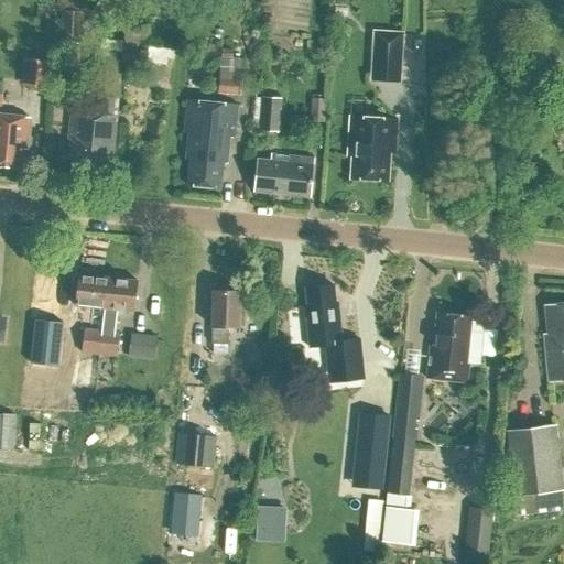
[(61,10),(58,41),(83,42),(84,0),(56,0),(56,11),(61,10)]
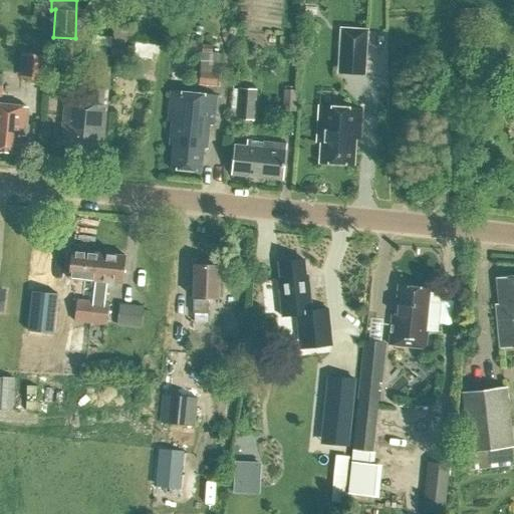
[(338,73),(364,74),(366,31),(340,29),(338,73)]
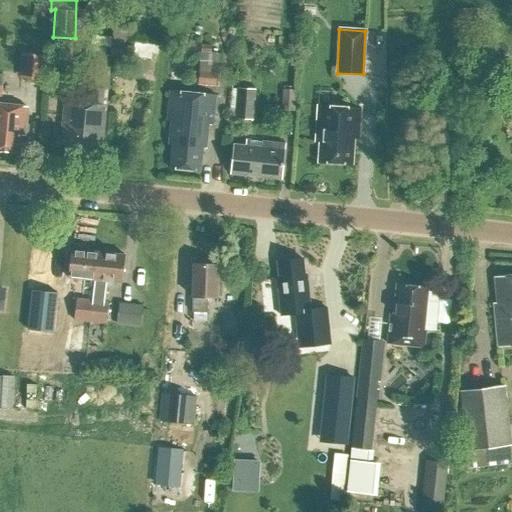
[(96,34),(94,43),(112,46),(114,37),(96,34)]
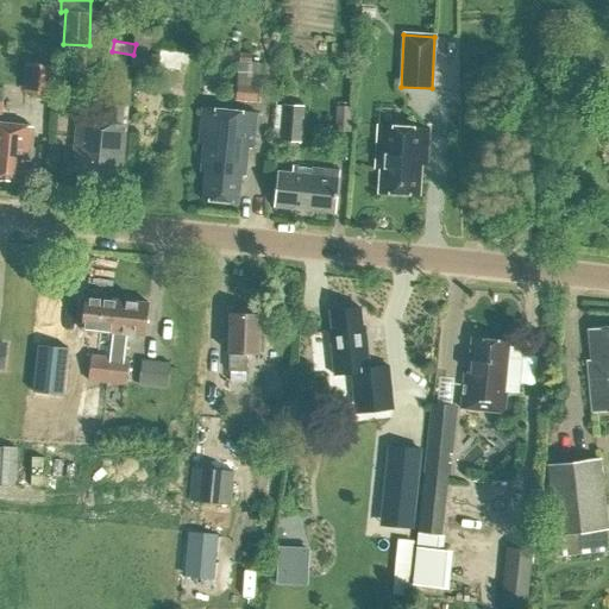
[(23,93),(52,95),(55,66),(25,63),(23,93)]
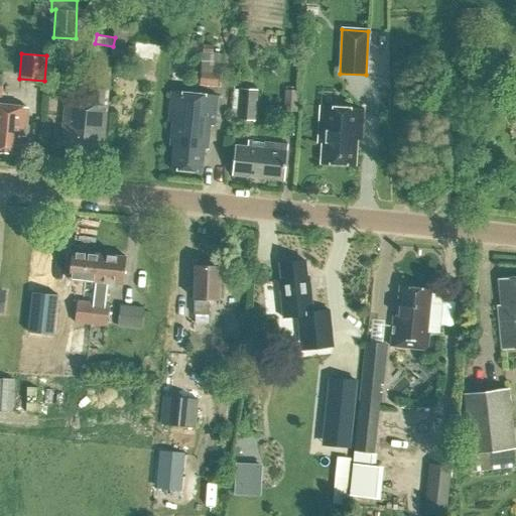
[(197,88),(216,89),(217,78),(198,76),(197,88)]
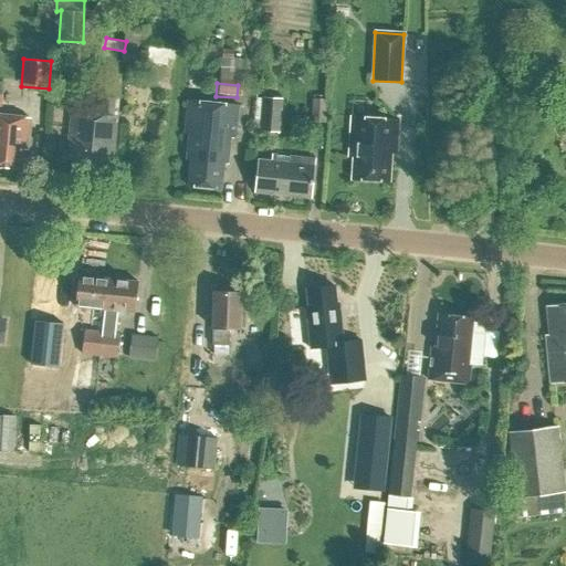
[(259,129),(279,132),(282,98),(261,97),(259,129)]
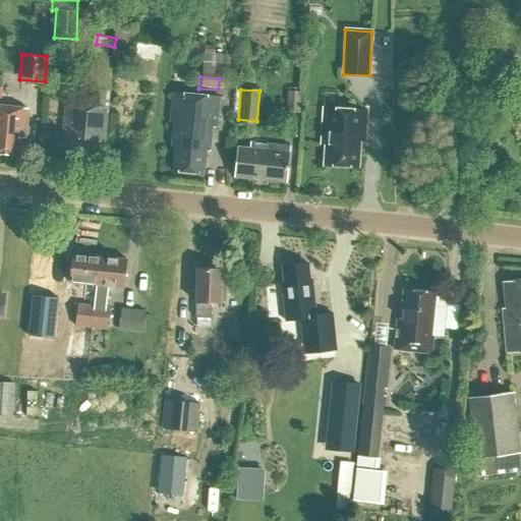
[(300,91),(287,91),(286,112),(299,112),(300,91)]
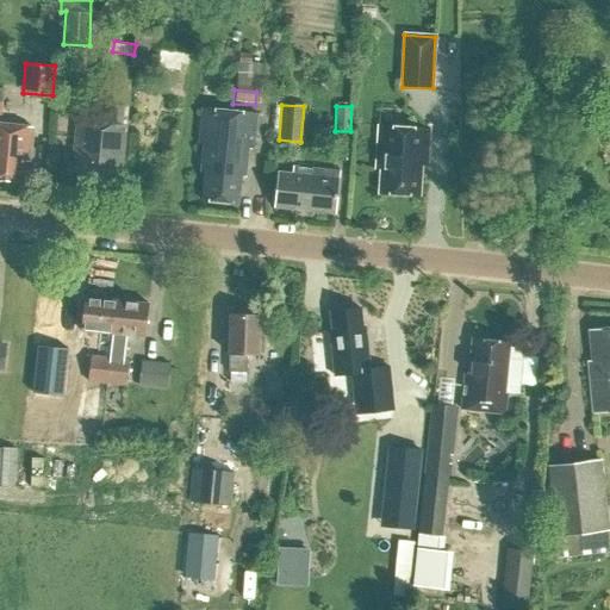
[(205,172),(203,201),(241,205),(243,176),(247,176),(249,148),(254,149),(256,114),(203,110),(200,143),(204,143),(201,172),(205,172)]
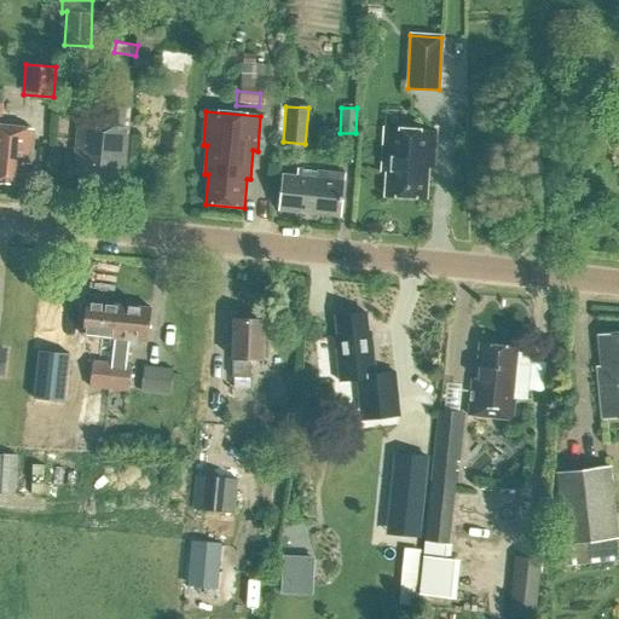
[(80,173),(79,190),(114,194),(115,183),(122,184),(128,128),(76,122),(73,160),(76,160),(75,173),(80,173)]
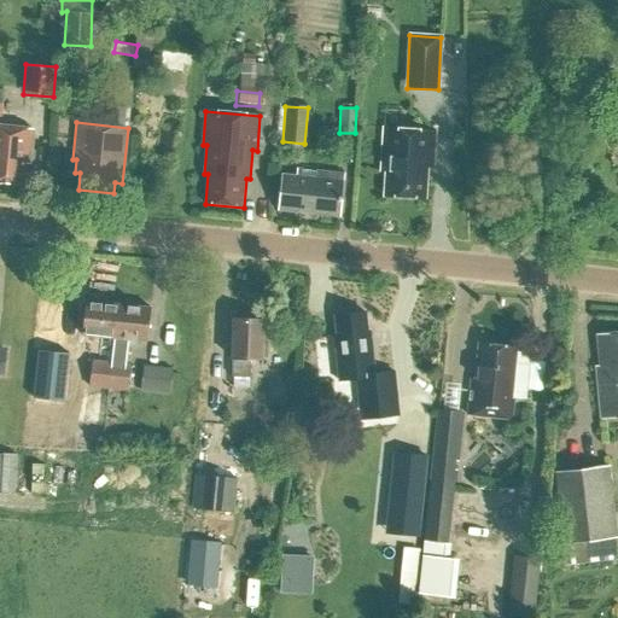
[(35,151),(30,147),(33,129),(0,126),(0,182),(23,185),(25,164),(29,164),(29,163),(34,159),(35,151)]
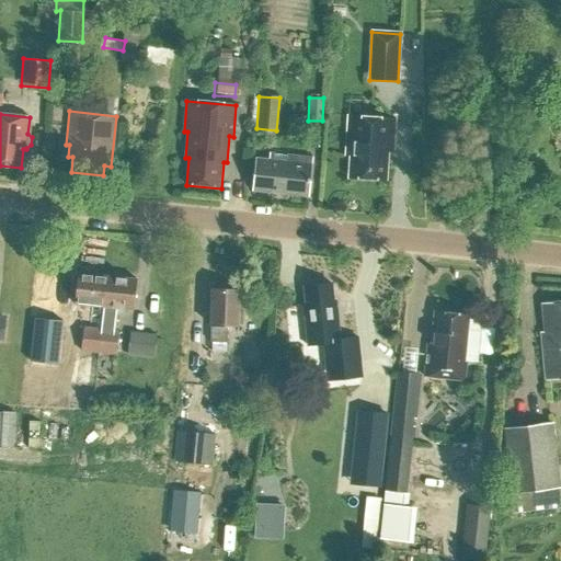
[(345,156),(350,156),(348,179),(386,181),(388,152),(393,152),(395,119),(347,117),(345,156)]
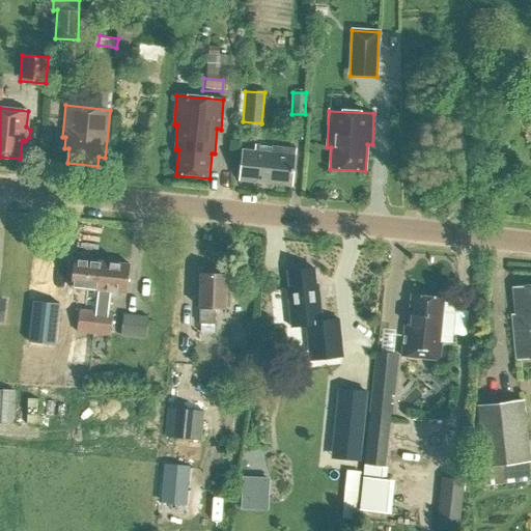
[(240,182),(291,187),(296,150),(256,146),(255,151),(243,150),(240,182)]
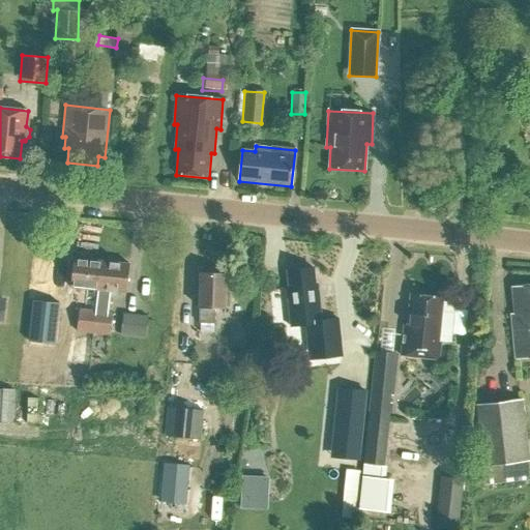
[(69,288),(98,291),(101,262),(72,259),(69,288)]
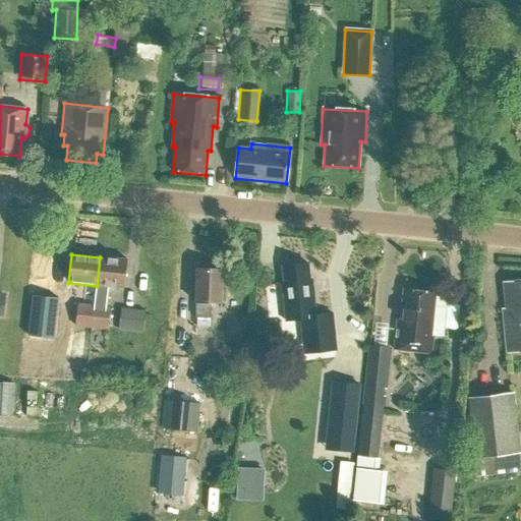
[(97,286),(123,289),(126,261),(100,257),(97,286)]
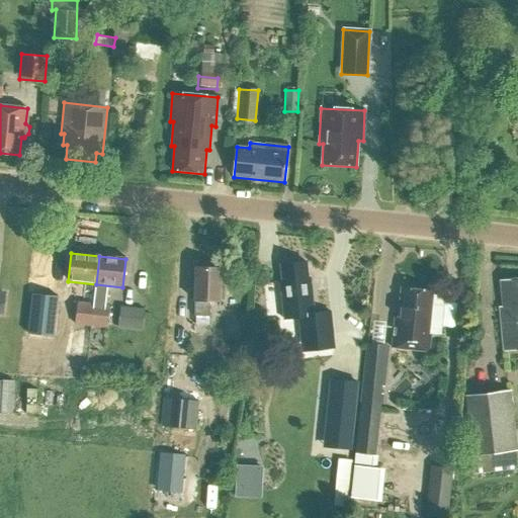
[(283,319),(298,317),(300,340),(331,337),(328,313),(313,315),(309,278),(307,278),(306,262),(281,265),(283,281),(279,281),(283,319)]
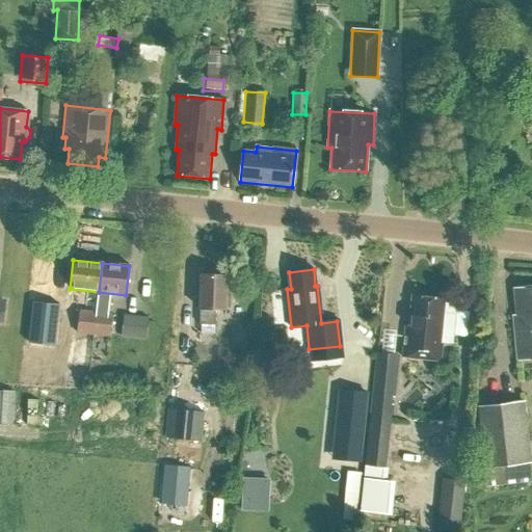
[(198,309),(201,309),(200,325),(213,325),(214,310),(224,310),(225,275),(200,275),(198,309)]
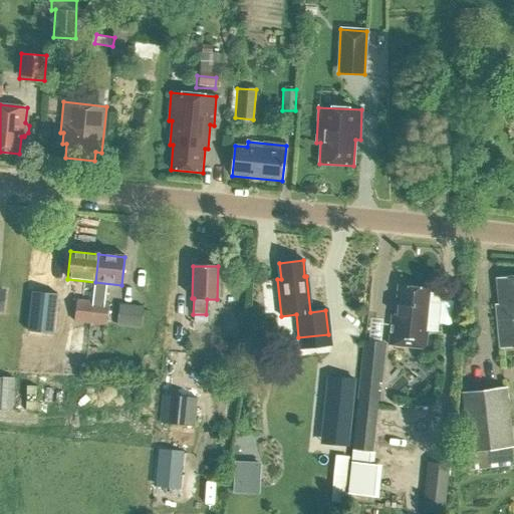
[(513,277),(493,279),(500,348),(513,346),(513,277)]
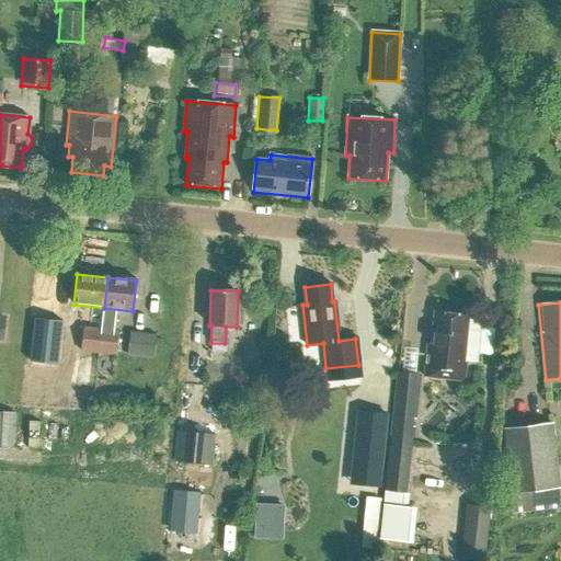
[(427,363),(424,363),(423,375),(461,379),(469,315),(434,310),(430,344),(426,343),(425,353),(428,354),(427,363)]
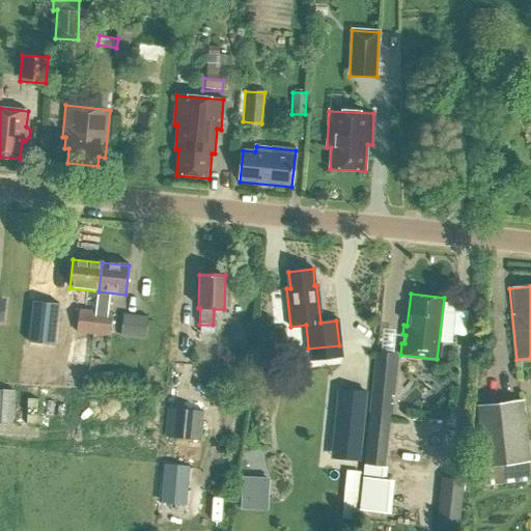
[(58,304),(33,301),(28,342),(54,345),(58,304)]
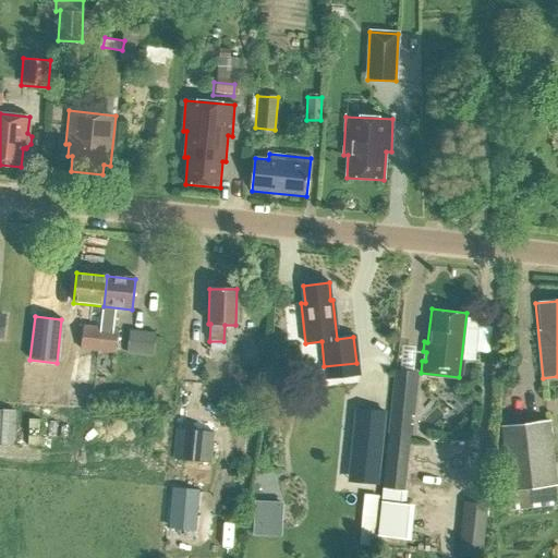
[(477,362),(485,318),(471,316),(462,360),(477,362)]
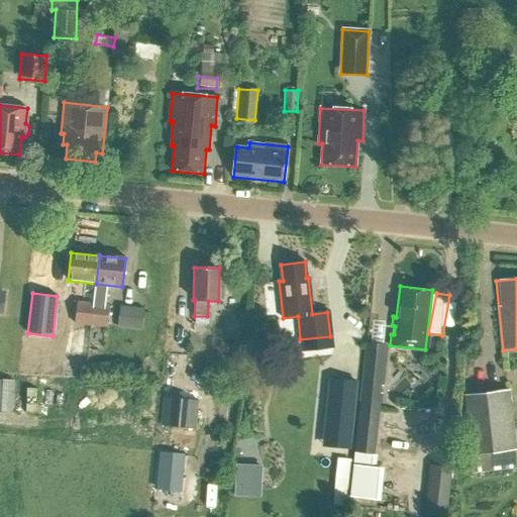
[(74,323),(106,327),(108,304),(77,300),(74,323)]
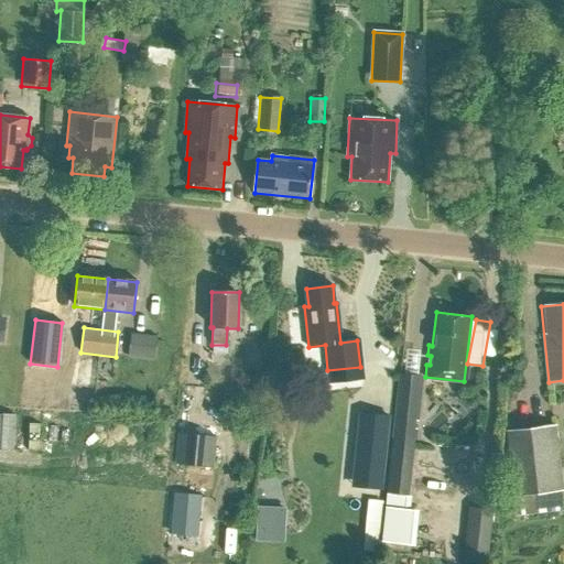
[(155,354),(158,338),(131,335),(129,350),(155,354)]
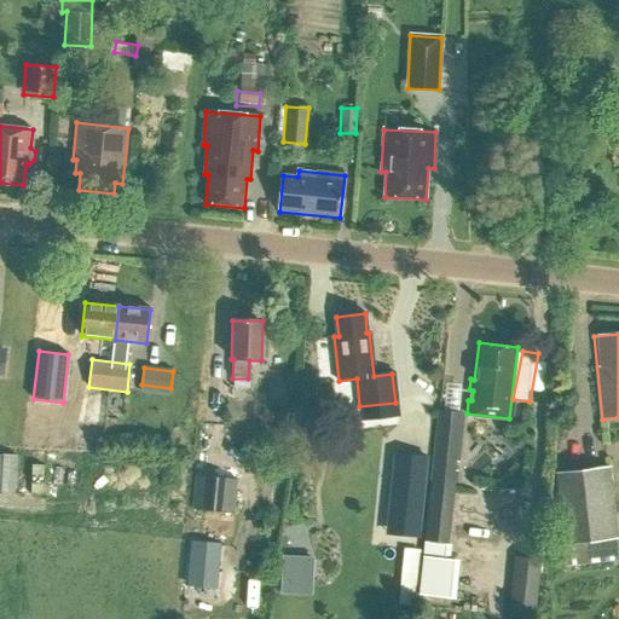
[(437,409),(423,542),(449,544),(453,482),(456,482),(457,470),(455,470),(456,462),(458,462),(464,412),(437,409)]
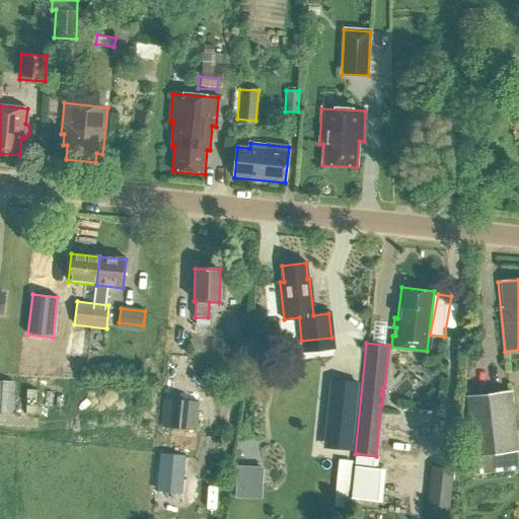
[(0,409),(13,410),(14,377),(0,376),(0,409)]
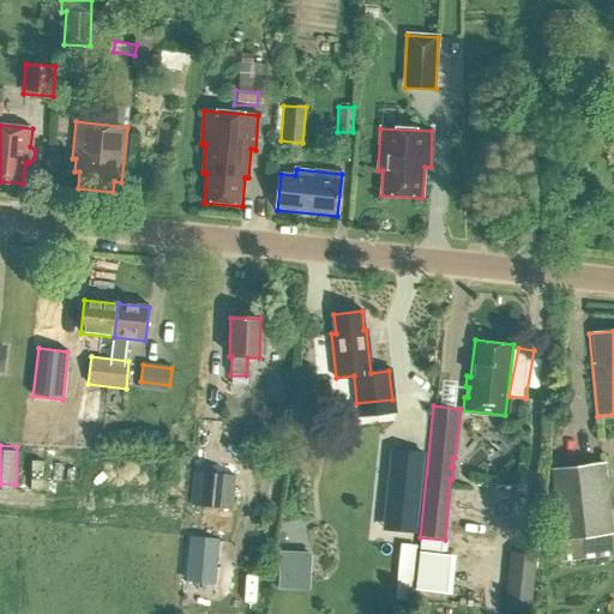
[(391,451),(385,510),(399,511),(397,530),(415,533),(416,512),(423,453),(391,451)]
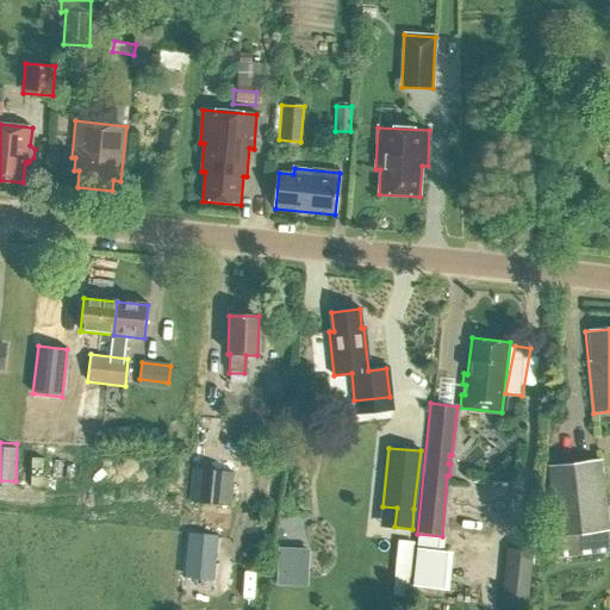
[(549,461),(561,554),(609,548),(608,528),(609,527),(609,503),(604,455),(549,461)]
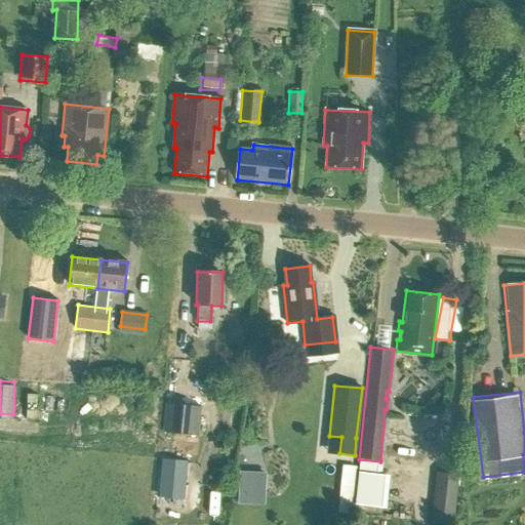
[(240,393),(227,393),(227,405),(240,405),(240,393)]
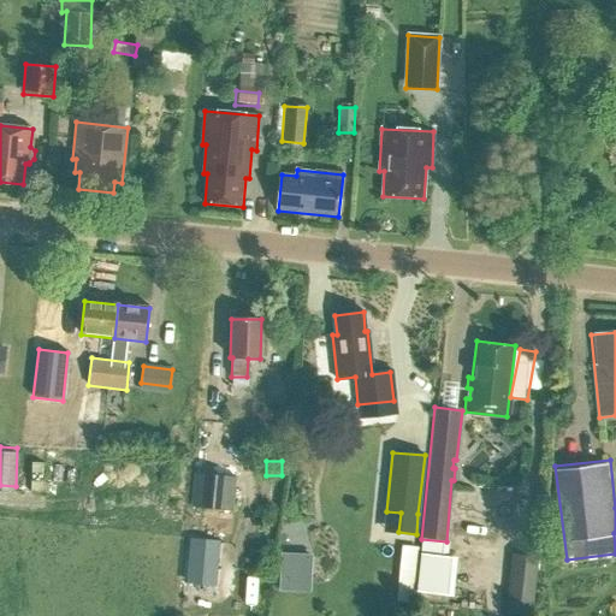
[(194,507),(236,510),(240,475),(197,472),(194,507)]
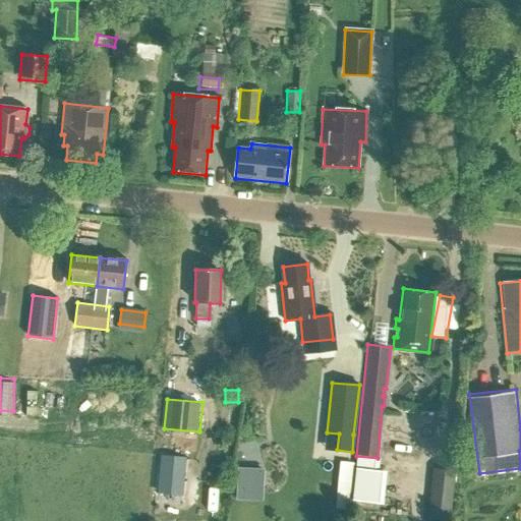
[(50,430),(50,441),(72,441),(72,431),(50,430)]
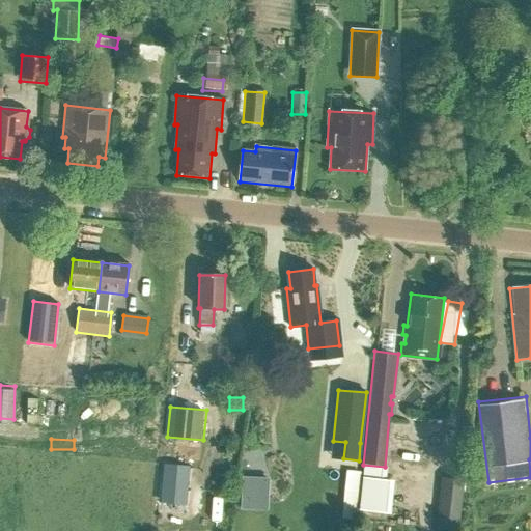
[(189,468),(165,466),(161,501),(185,504),(189,468)]
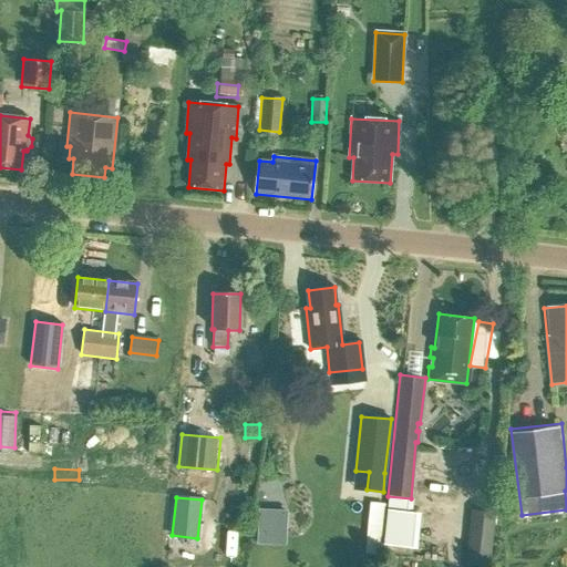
[(465,563),(490,566),(495,511),(471,508),(465,563)]
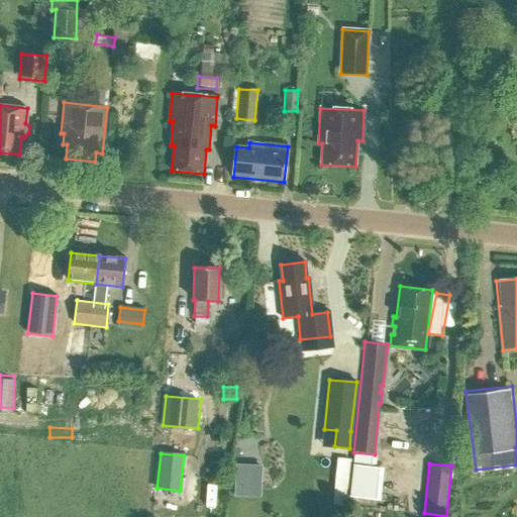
[(236,467),(234,495),(260,497),(262,468),(236,467)]
